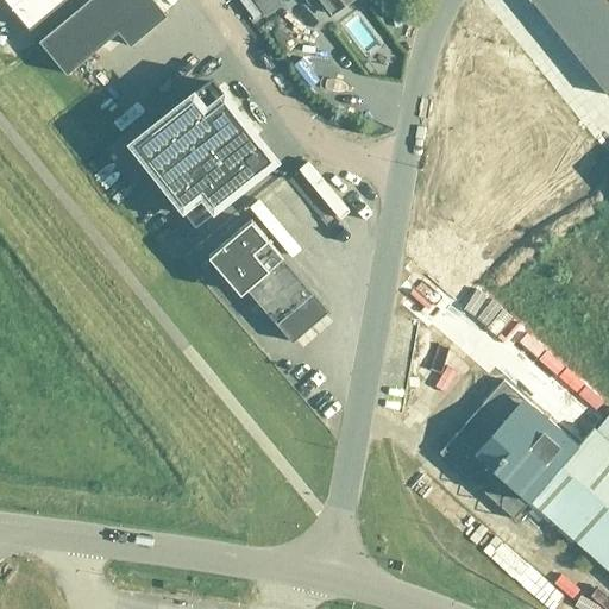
[(1,0),(27,31),(64,0),(1,0)]
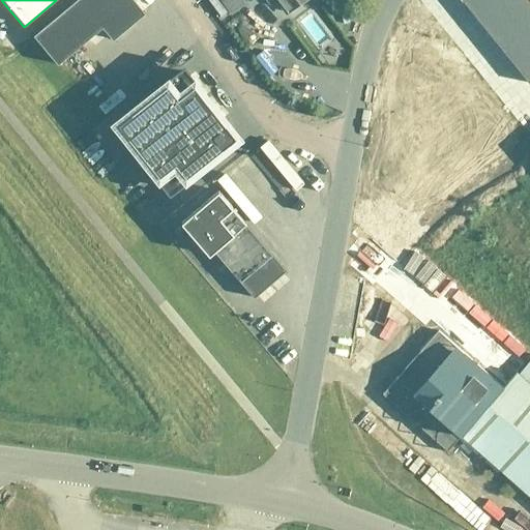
[(101,29),(112,41),(145,15),(131,0),(77,0),(33,37),(57,66),(101,29)]
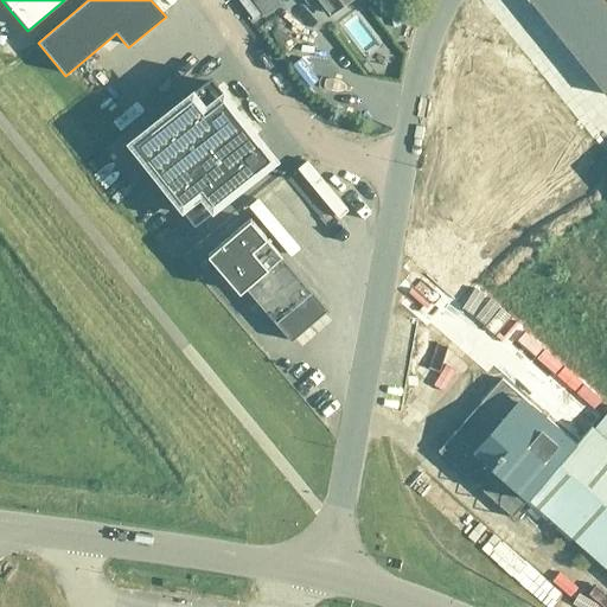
[(273,0),(247,0),(261,19),(278,6),(273,0)]
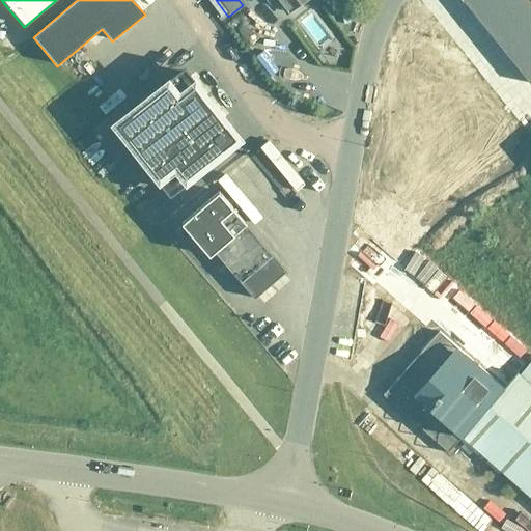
[(308,0),(266,0),(270,5),(274,5),(278,2),(286,14),(299,4),(303,5),(309,0),(308,0)]
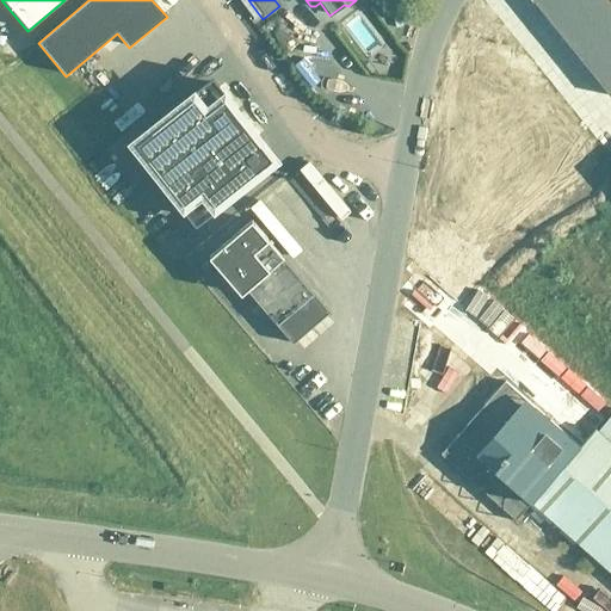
[(530,0),(610,98),(610,97),(610,1),(610,0),(530,0)]
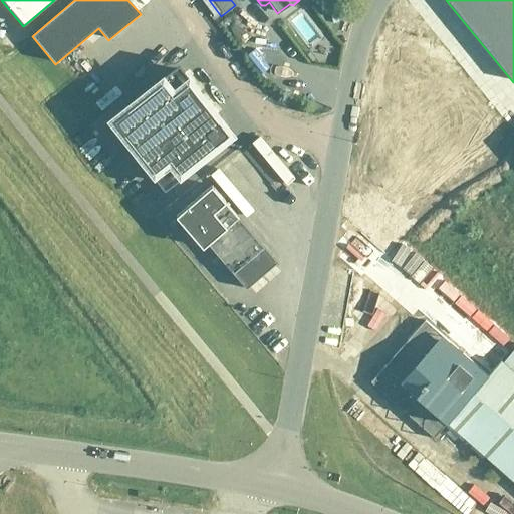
[(113,121),(165,185),(228,134),(177,70),(113,121)]
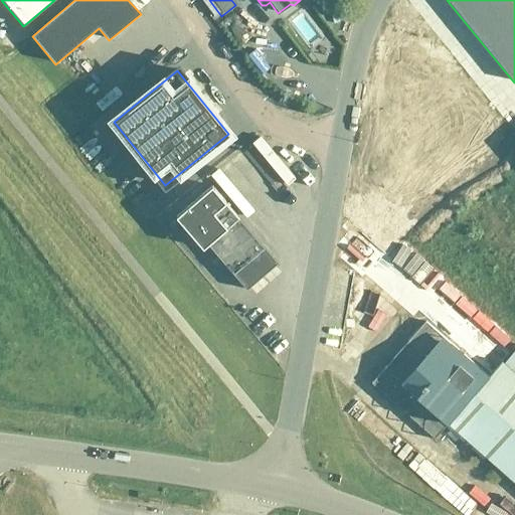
[(210,186),(175,217),(202,249),(207,245),(245,291),(277,264),(210,186)]
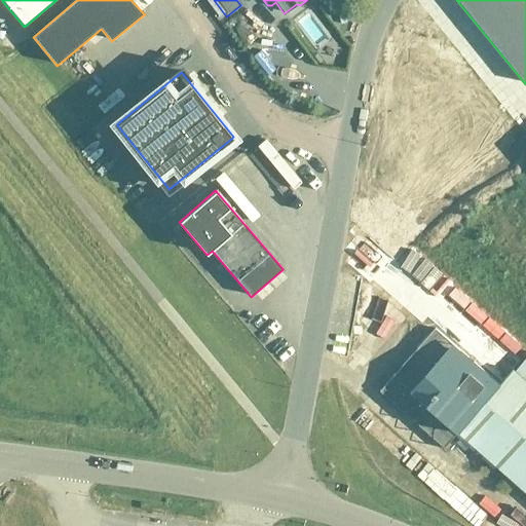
[(505,302),(517,286),(497,272),(485,289),(505,302)]
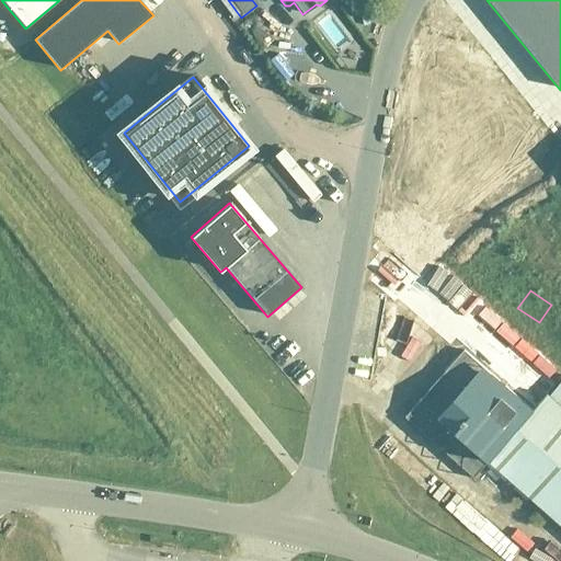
[(560,409),(546,396),(531,412),(464,352),(404,419),(473,480),(488,462),(560,526),(560,409)]
